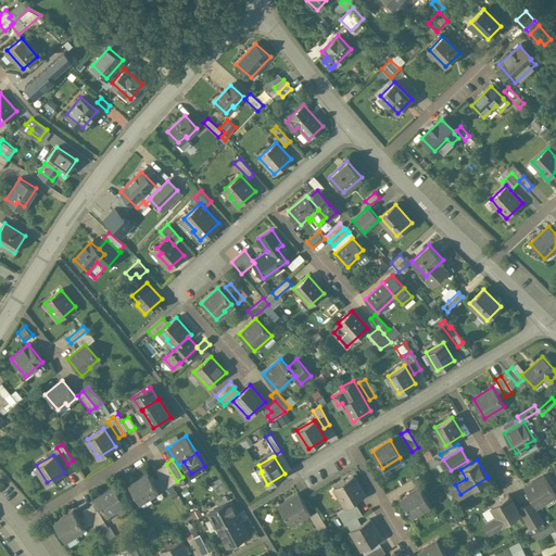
[(177,481),(166,464),(161,467),(172,484),(177,481)]
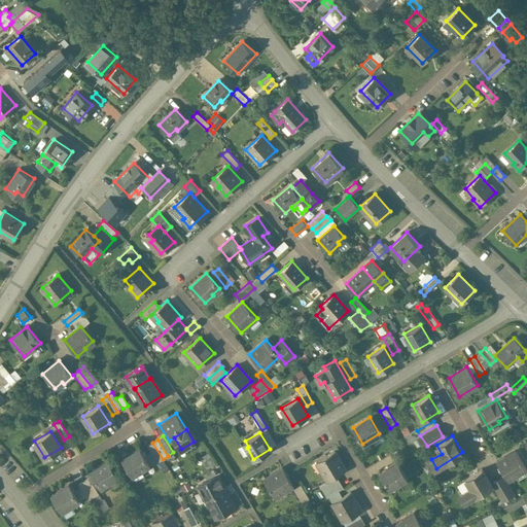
[(163,459),(152,443),(147,446),(157,462),(163,459)]
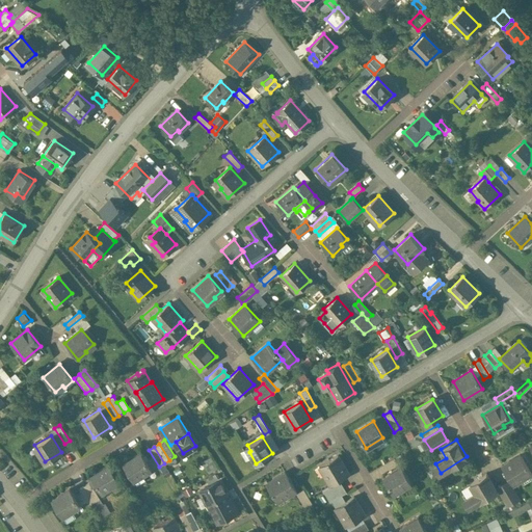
[(151,469),(140,452),(124,463),(132,478),(138,474),(139,476),(141,475),(151,469)]
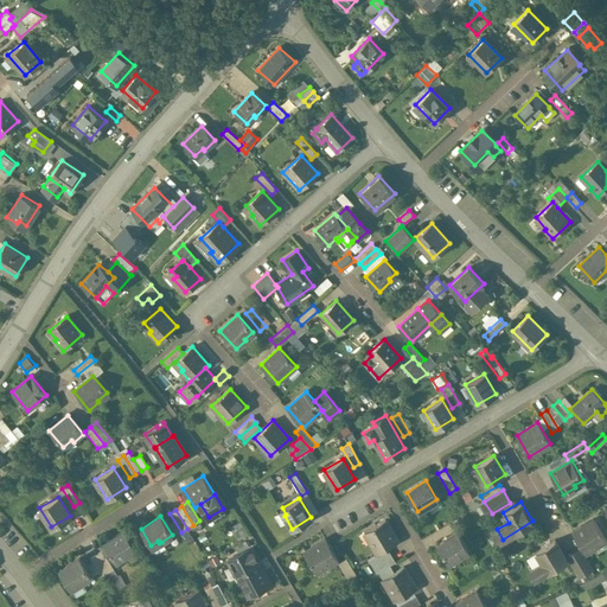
[(593,518),(573,531),(585,551),(596,545),(595,543),(605,538),(593,518)]
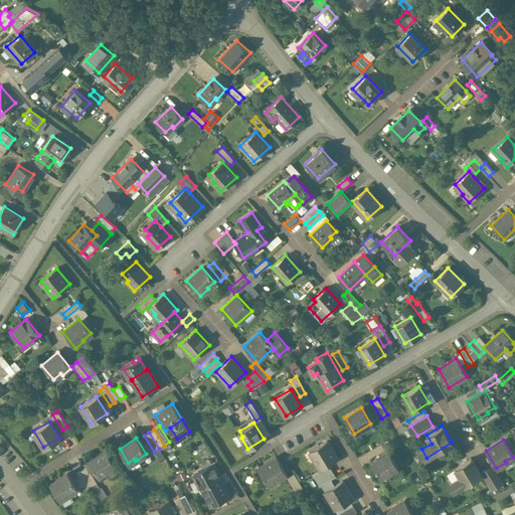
[(327,441),(310,451),(315,459),(314,460),(319,469),(319,470),(328,465),(337,459),(327,441)]
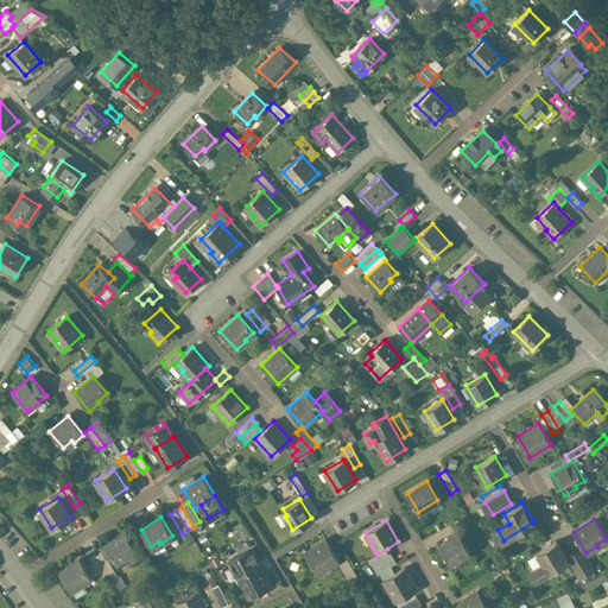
[(239,539),(249,534),(244,521),(232,526),(239,539)]
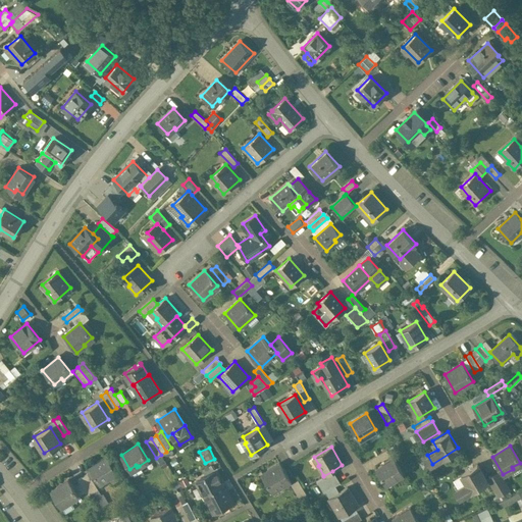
[(386,449),(370,459),(373,464),(389,455),(386,449)]
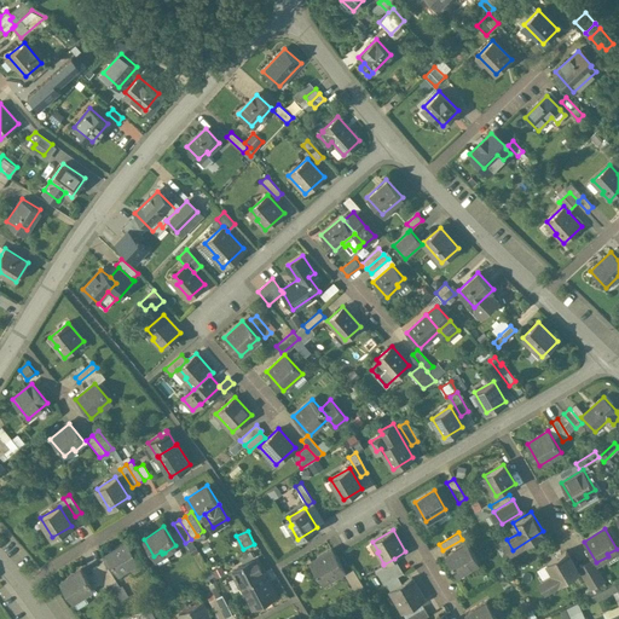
[(126,541),(105,554),(117,572),(138,560),(126,541)]
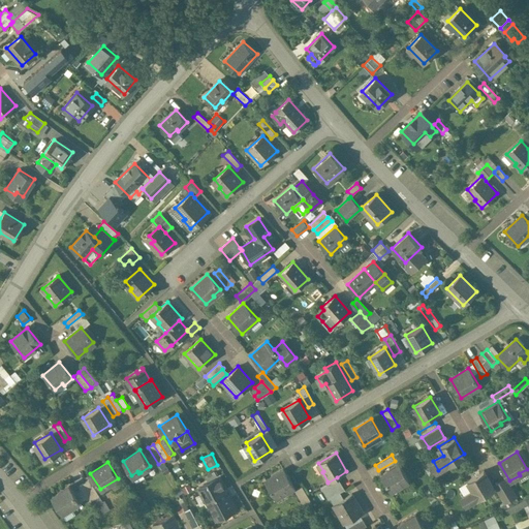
[(398,464),(380,474),(383,478),(380,479),(382,483),(385,481),(391,490),(401,483),(400,481),(406,477),(398,464)]
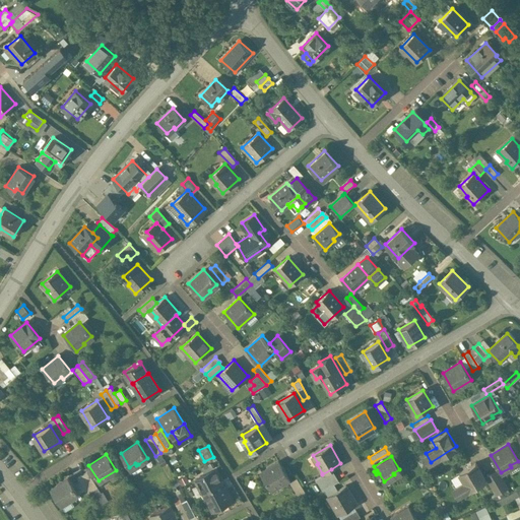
[(278,461),(260,472),(270,489),(278,483),(279,485),(288,479),(278,461)]
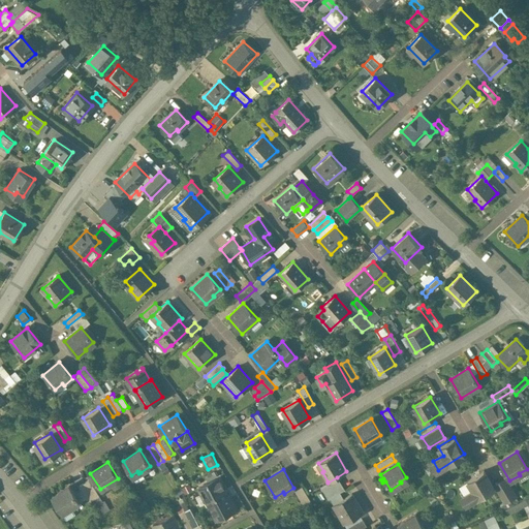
[(484,470),(467,479),(472,489),(463,495),(468,503),(494,488),(484,470)]
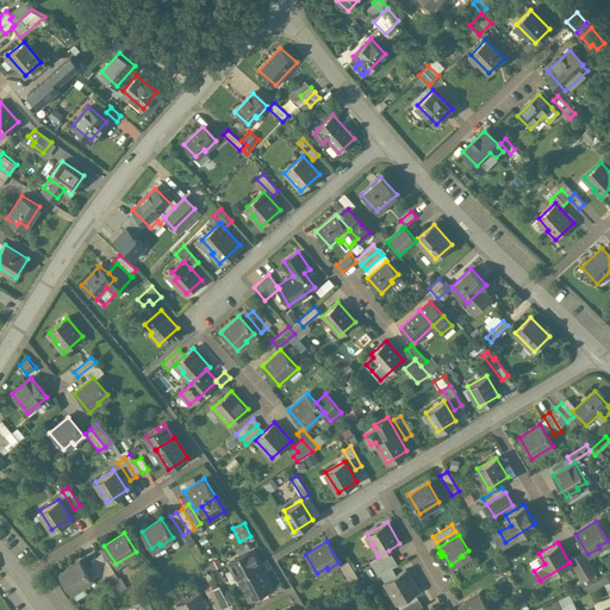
[(160,546),(159,543),(151,548),(153,551),(157,556),(166,551),(162,545),(160,546)]
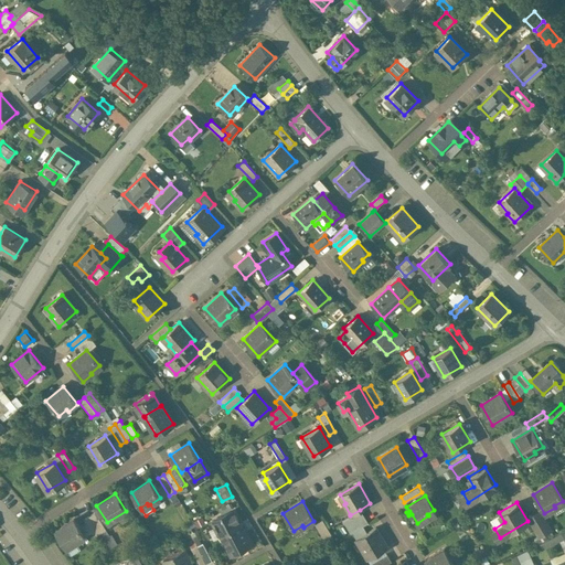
[(233,510),(211,521),(220,536),(220,535),(241,525),(237,520),(238,520),(234,513),(233,510)]
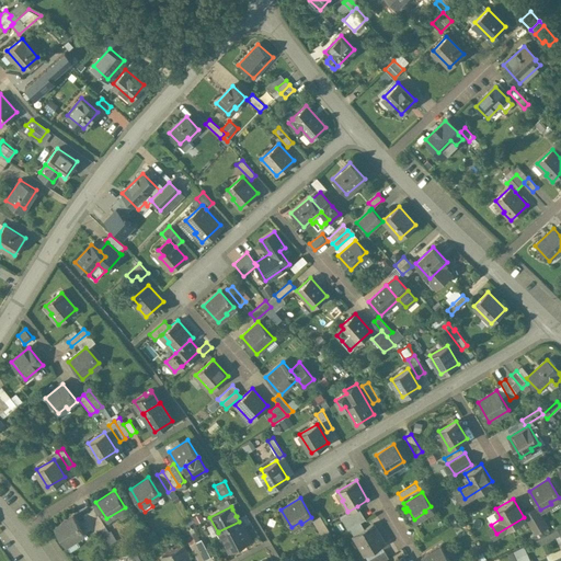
[(347,511),(340,515),(344,523),(362,513),(357,506),(347,512),(347,511)]
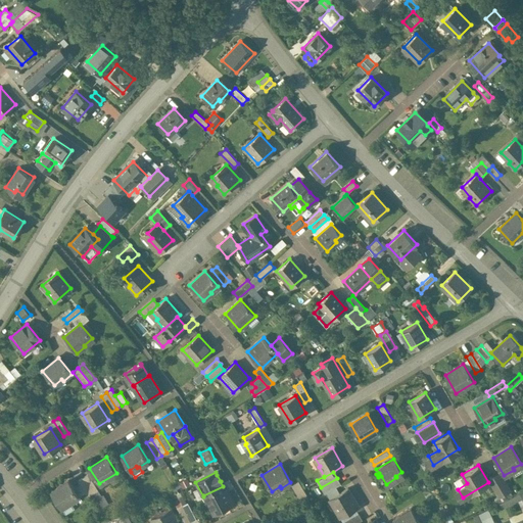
[(509,489),(500,473),(494,476),(504,492),(509,489)]
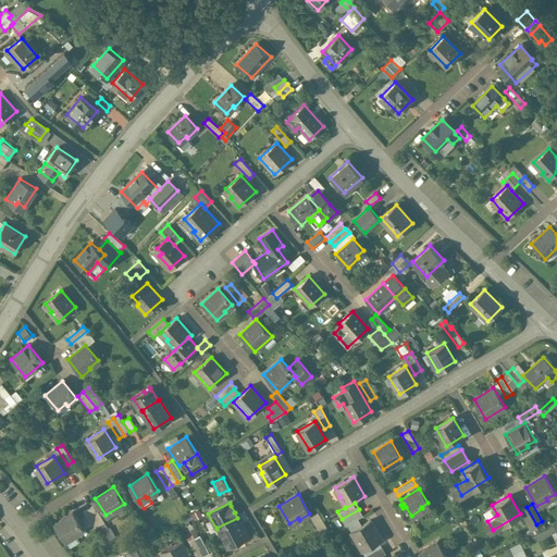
[(104,522),(94,505),(88,508),(99,525),(104,522)]
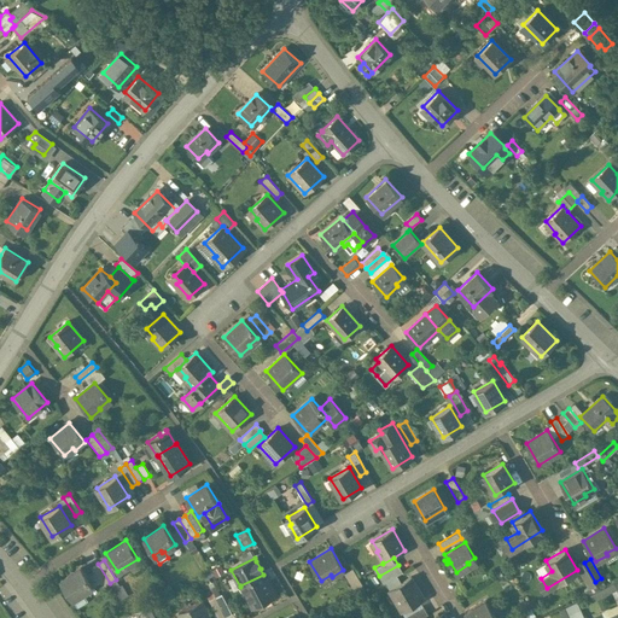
[(595,582),(584,563),(578,566),(589,586),(595,582)]
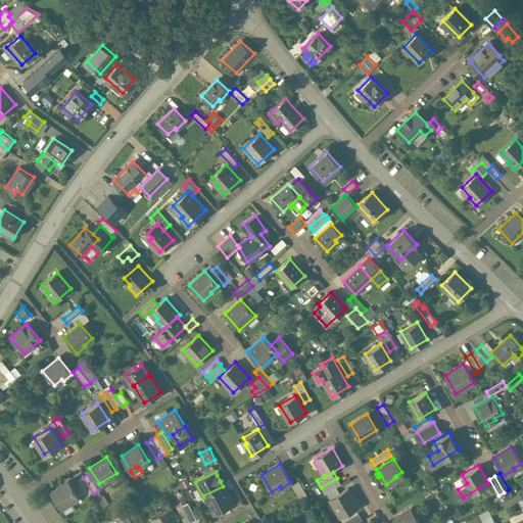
[(93,493),(83,477),(78,481),(88,497),(93,493)]
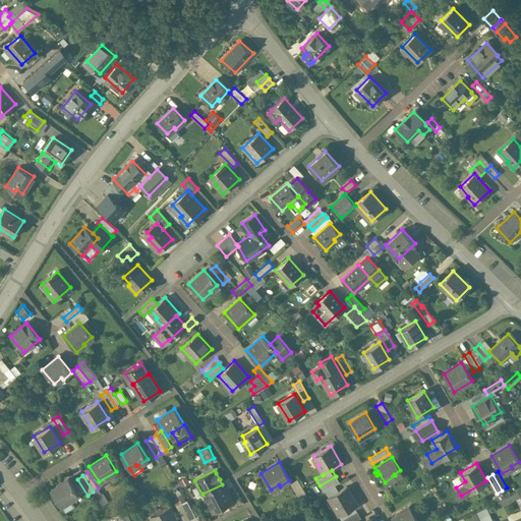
[(336,476),(320,485),(324,491),(339,482),(336,476)]
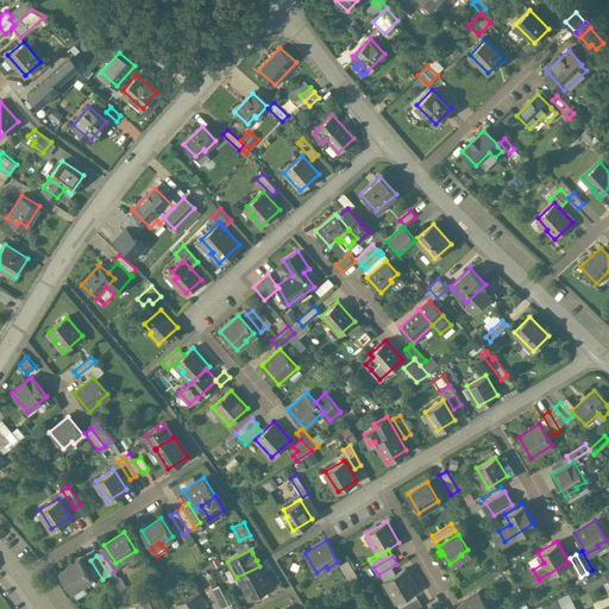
[(80,559),(60,571),(76,598),(87,591),(82,584),(92,578),(80,559)]
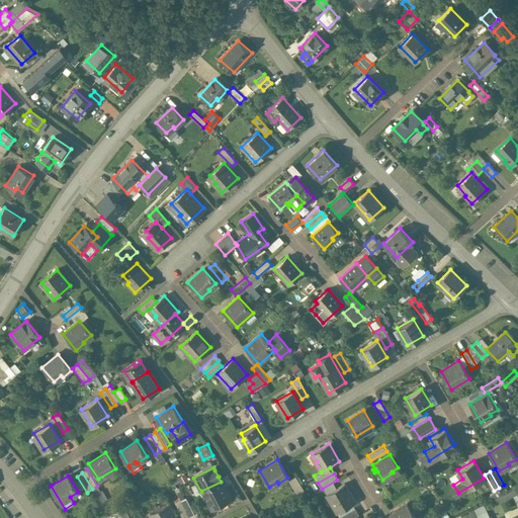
[(305,491),(295,477),(288,481),(297,495),(305,491)]
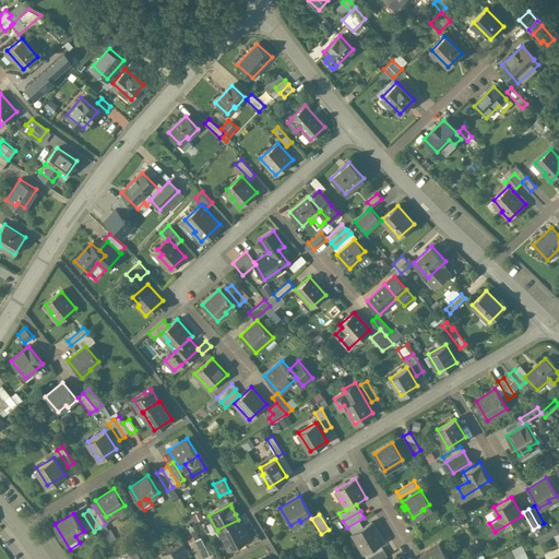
[(238,520),(217,530),(217,531),(228,550),(249,539),(238,519),(238,520)]
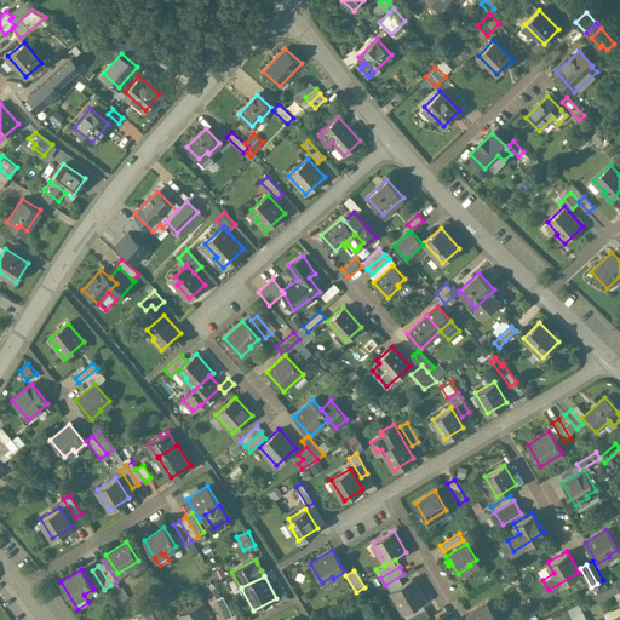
[(412,579),(392,590),(399,601),(397,602),(403,613),(424,600),(412,579)]
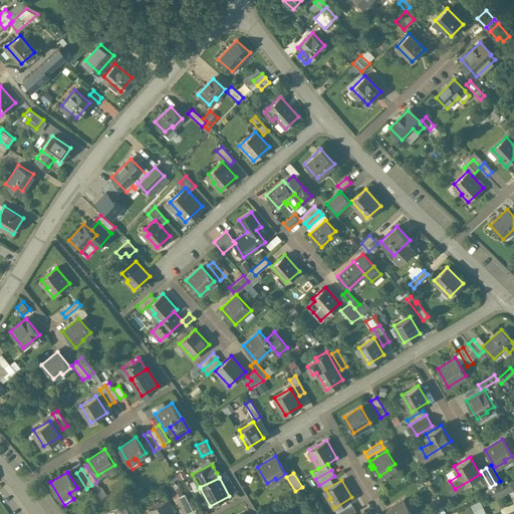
[(192,509),(184,493),(179,496),(187,512),(192,509)]
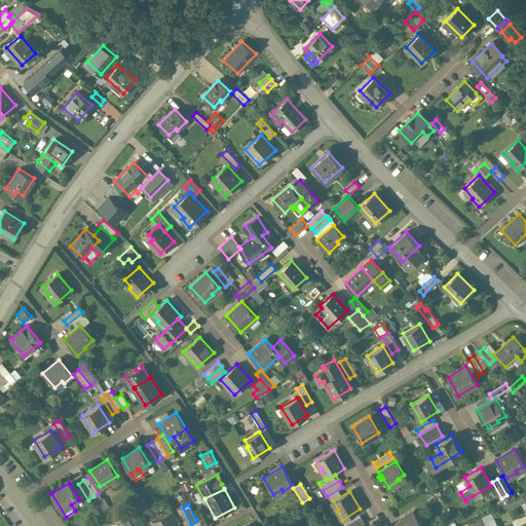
[(187,525),(191,524),(183,508),(178,510),(185,525),(187,525)]
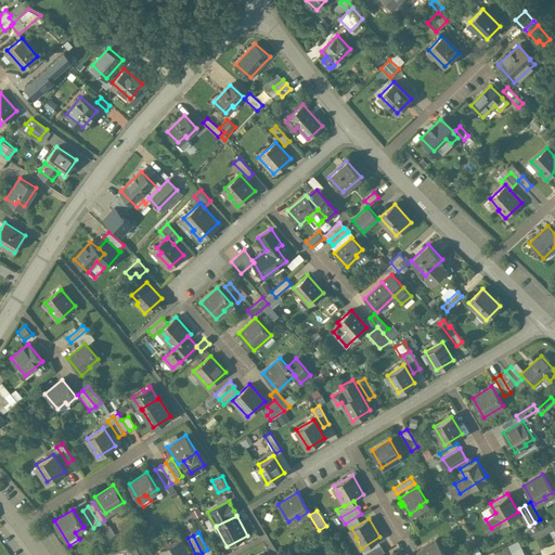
[(188,554),(180,539),(162,549),(165,554),(188,554)]
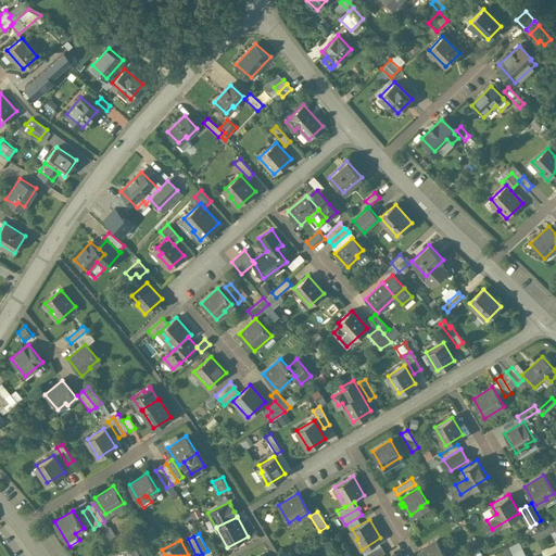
[(446,555),(437,540),(418,551),(421,555),(446,555)]
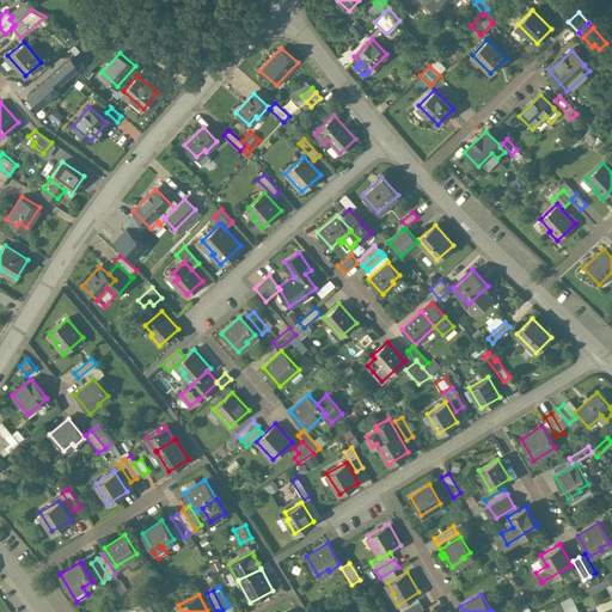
[(579,611),(571,595),(558,601),(563,611),(579,611)]
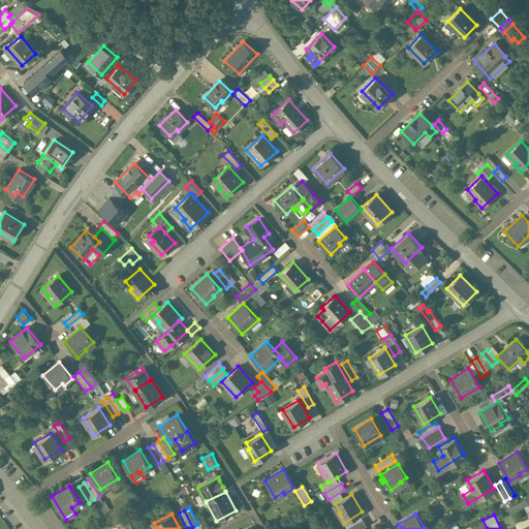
[(363,520),(347,528),(361,528),(367,526),(363,520)]
